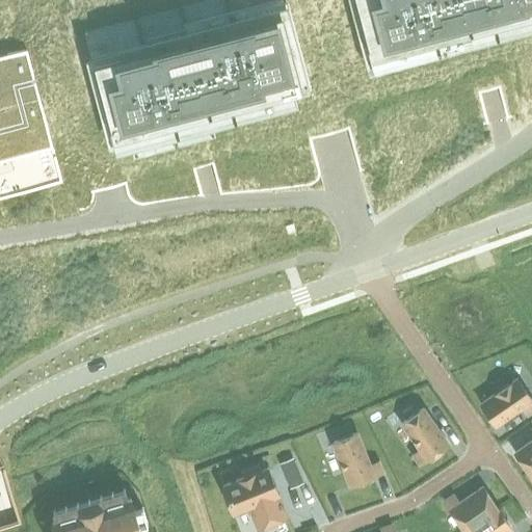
[(531,0),(213,0),(17,51),(40,132),(98,115),(107,160),(173,143),(179,171),(295,140),(289,118),(319,111),(323,135),(460,97),(457,88),(479,82),(477,79),(489,76),(481,37),(505,27),(504,23),(531,15),(531,0)]
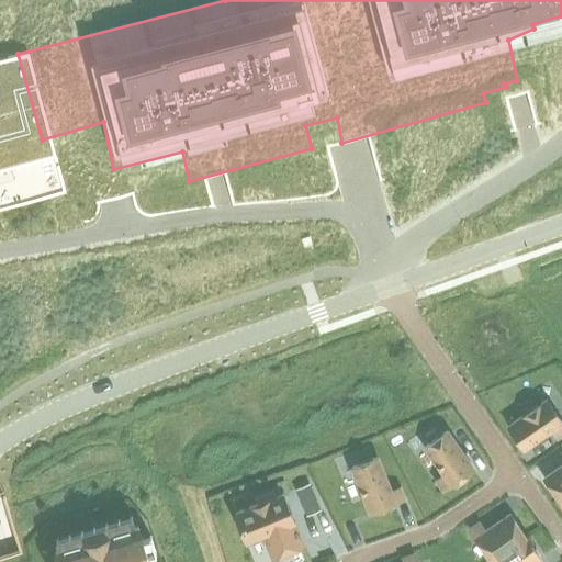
[(0,206),(64,190),(55,154),(42,108),(36,85),(27,51),(0,57),(0,206)]
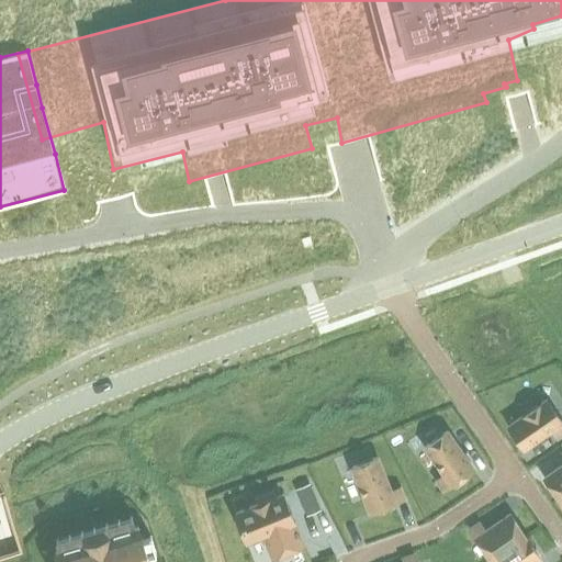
[(561,424),(544,400),(507,426),(523,448),(551,428),(557,438),(561,434),(561,424)]
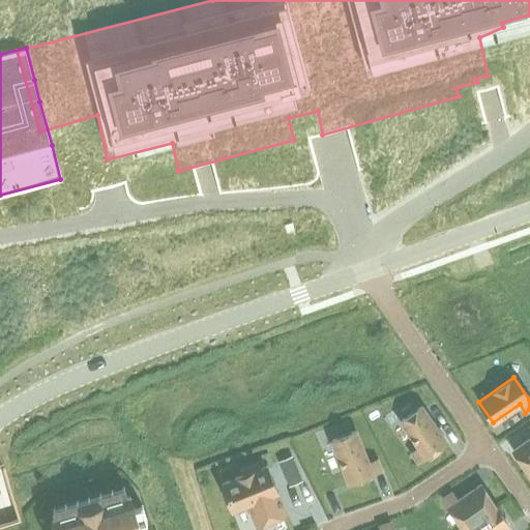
[(420,406),(400,420),(418,447),(409,453),(415,463),(445,442),(420,406)]
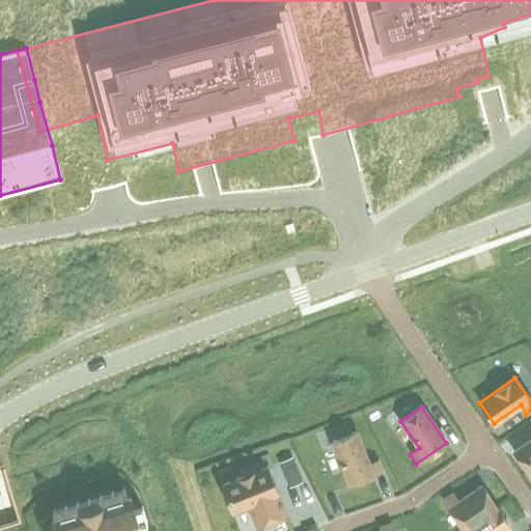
[(530,426),(530,438),(512,451),(527,472),(530,468),(530,425),(530,426)]
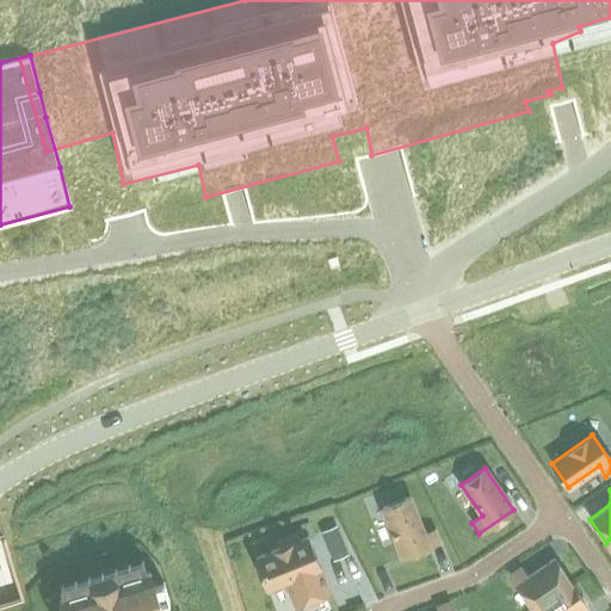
[(408,497),(381,507),(401,556),(439,541),(434,529),(424,534),(408,497)]
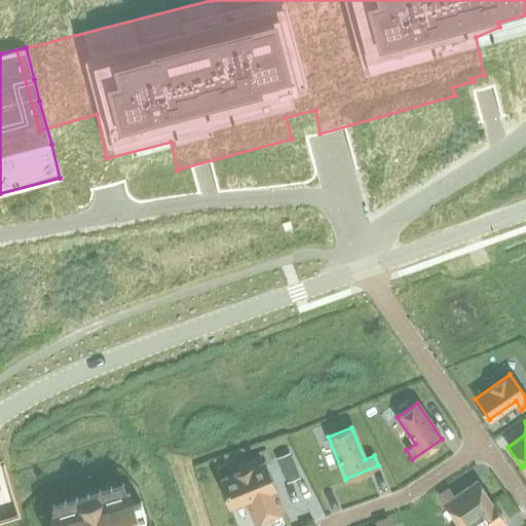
[(289,453),(276,458),(287,481),(298,476),(289,453)]
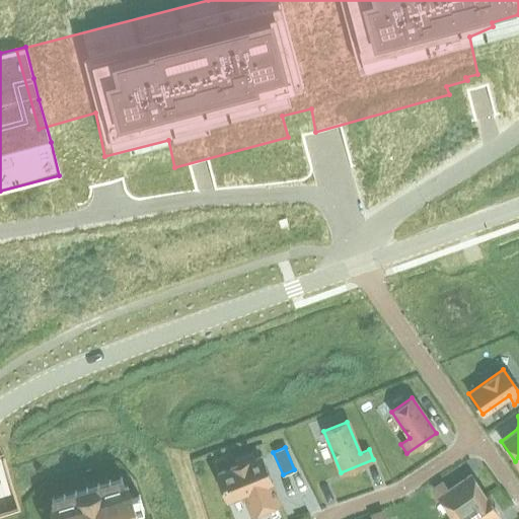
[(237,464),(216,473),(226,498),(241,492),(250,513),(279,502),(260,455),(254,458),(251,451),(235,458),(237,464)]
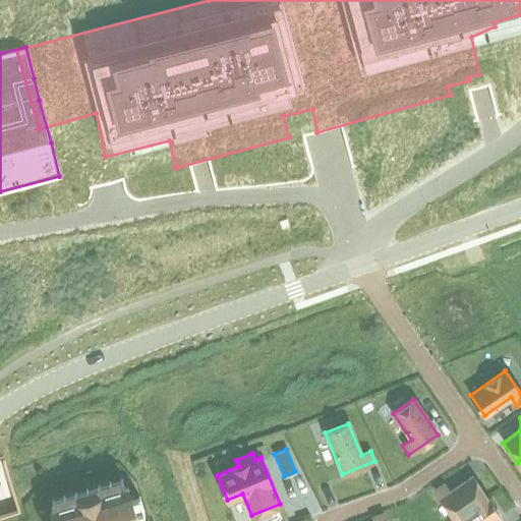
[(443,483),(433,489),(453,518),(485,497),(471,476),(449,493),(443,483)]
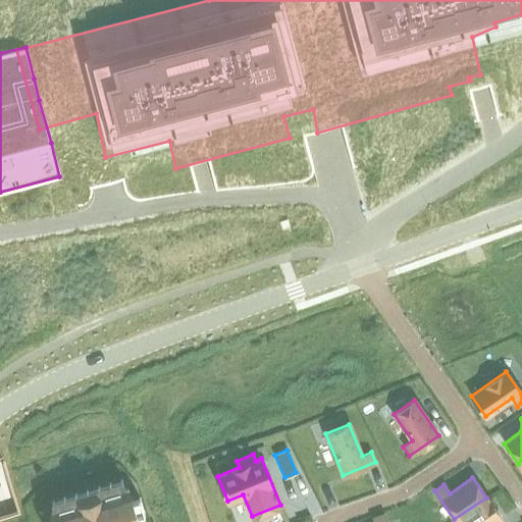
[(53,510),(50,511),(53,521),(138,521),(136,514),(127,487),(123,488),(53,510)]
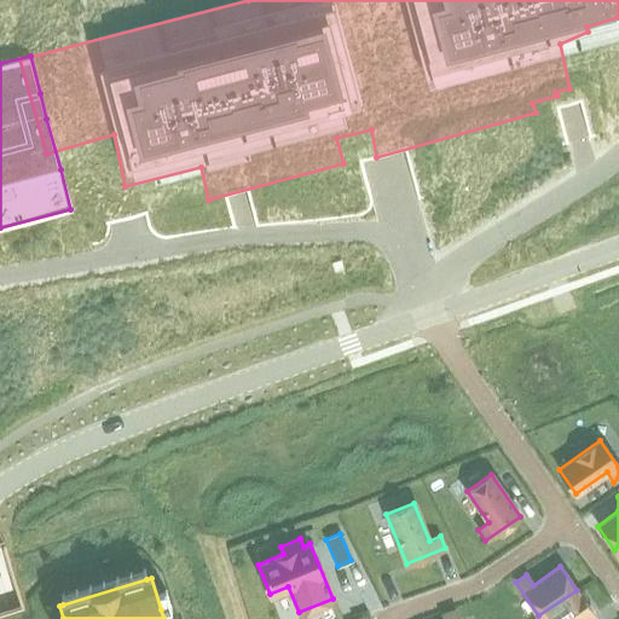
[(577,590),(538,615),(541,618),(585,618),(593,614),(577,590)]
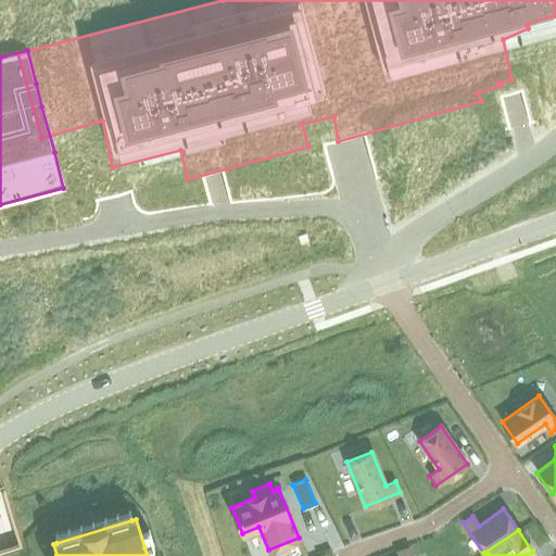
[(399,555),(411,555),(407,546),(396,551),(399,555)]
